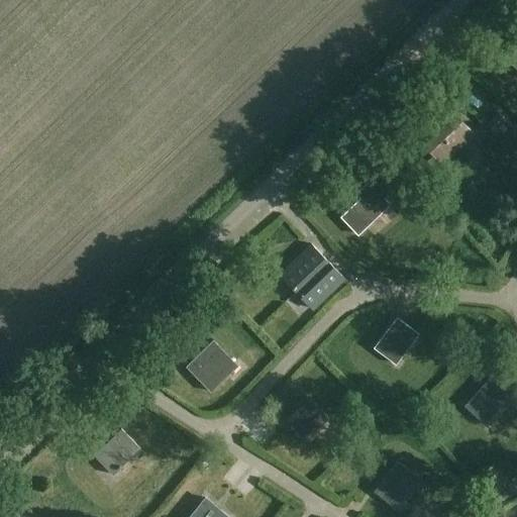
[(516,49),(508,60),(516,69),(516,49)]
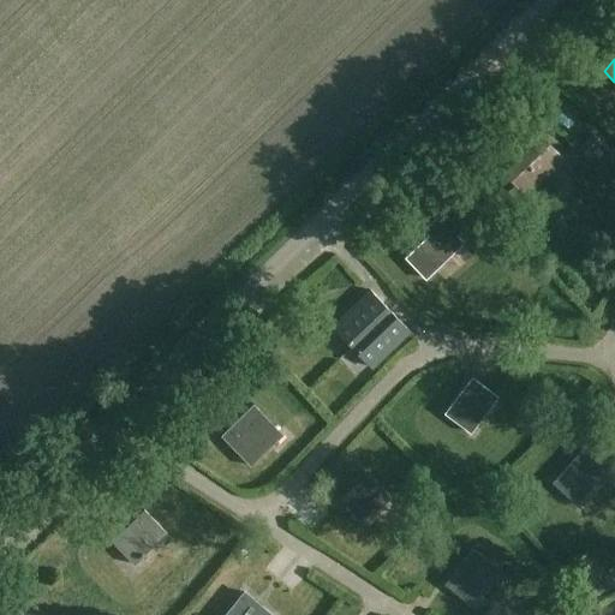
[(538,142),(531,135),(503,161),(511,168),(507,173),(517,184),(521,179),(529,187),(556,161),(549,153),(554,149),(543,138),(538,142)]
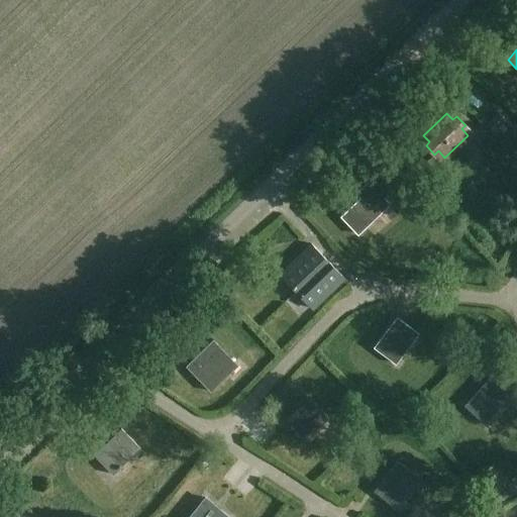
[(395,189),(378,173),(356,194),(359,198),(340,217),(358,235),(391,203),(386,198),(395,189)]
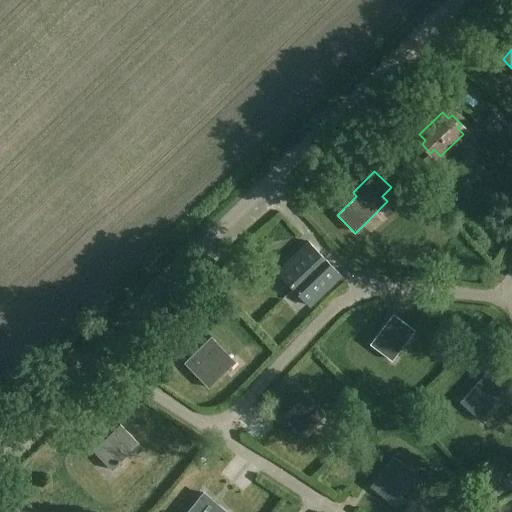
[(292,257),(325,291),(340,275),(308,242),(292,257)]
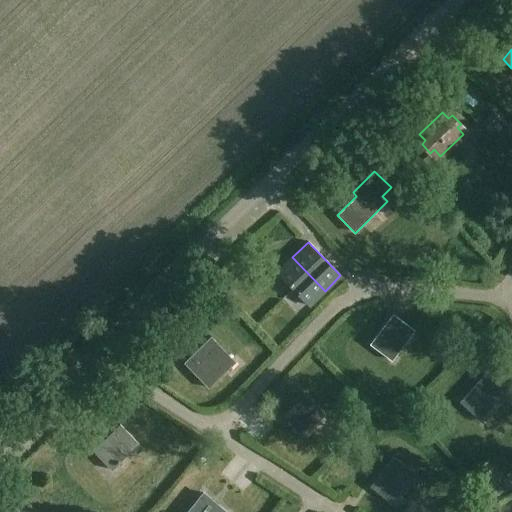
[(325,291),(292,257),(277,273),(309,306),(325,291)]
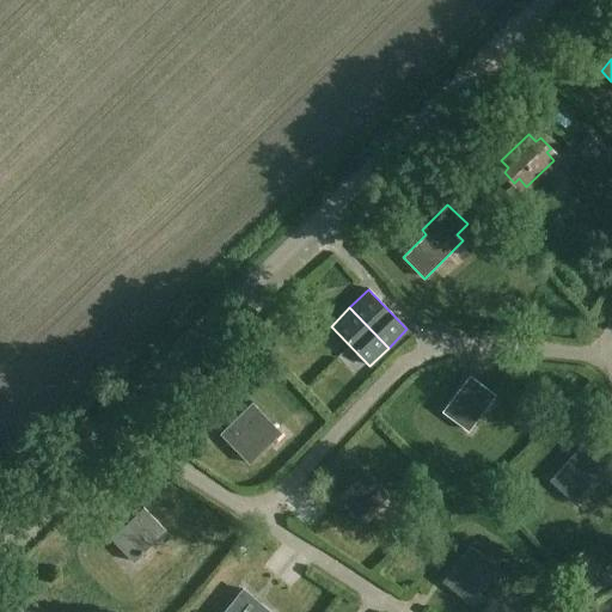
[(496,395),(470,374),(442,411),(469,432),(496,395)]
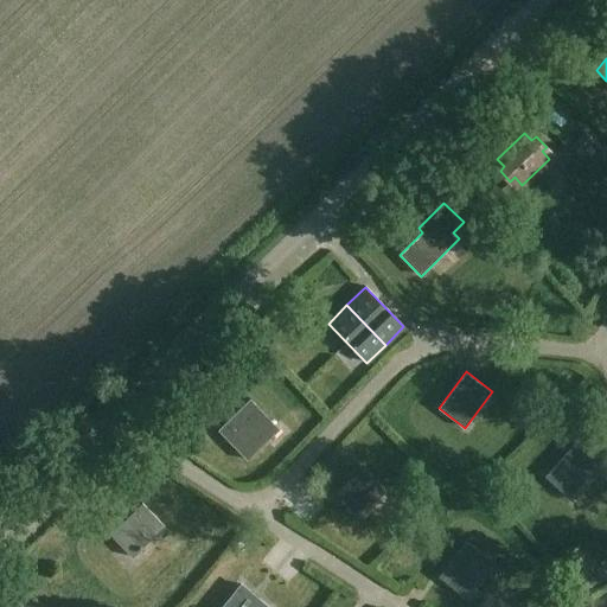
[(267,442),(260,435),(274,421),(250,398),(218,430),(248,460),(267,442)]
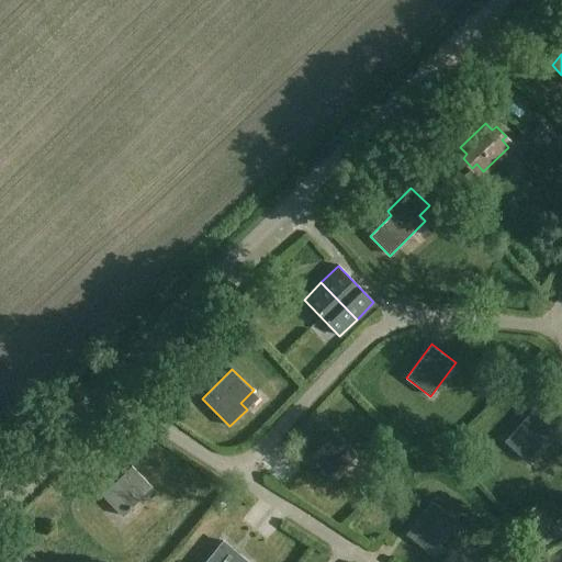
[(555,429),(532,409),(505,440),(527,461),(555,429)]
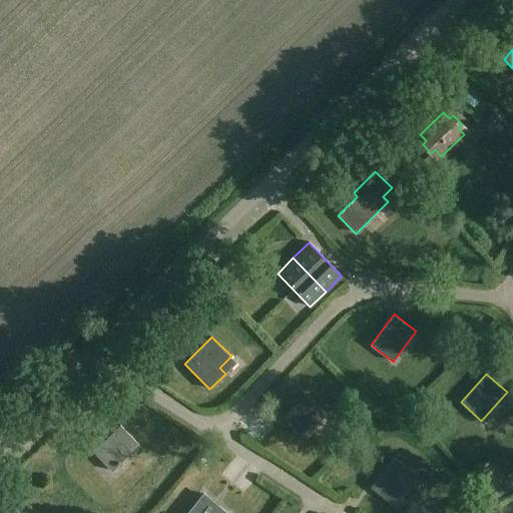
[(327,416),(308,395),(279,420),(297,441),(327,416)]
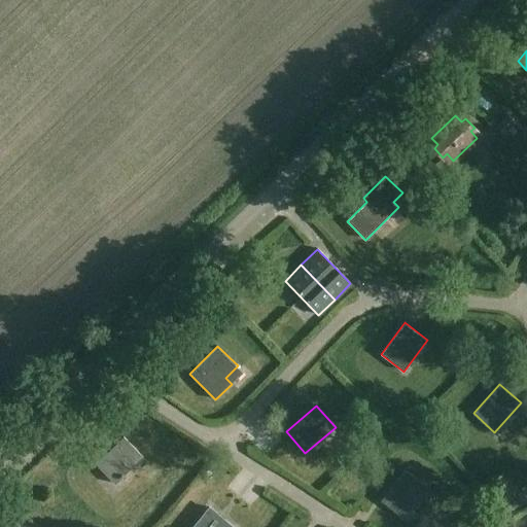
[(143,457),(124,436),(96,463),(115,484),(143,457)]
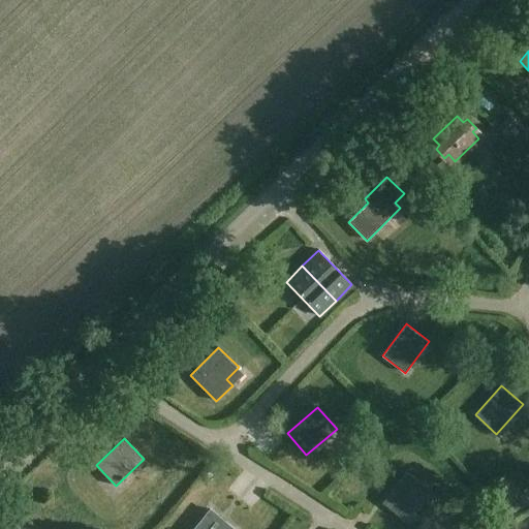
[(429,489),(406,471),(382,502),(405,520),(429,489)]
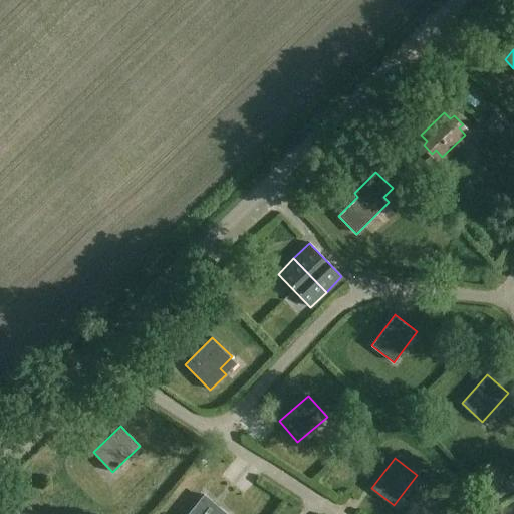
[(223,513),(202,494),(182,513),(223,513)]
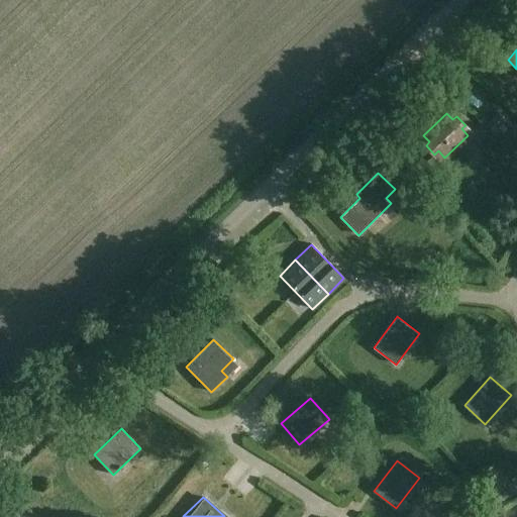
All buildings are outlined.
